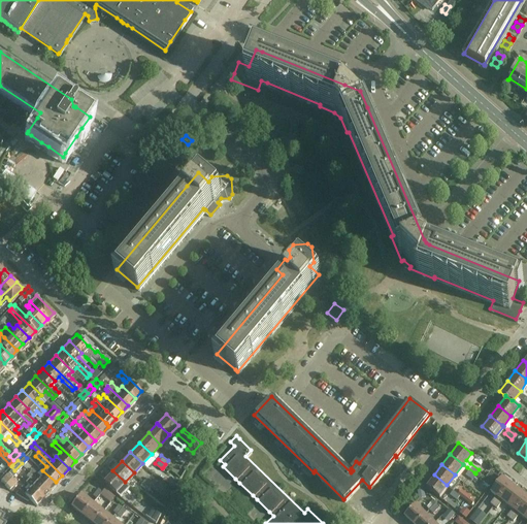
[(10,477),(11,475),(15,470),(14,470),(11,466),(5,472),(0,478),(0,480),(9,487),(15,481),(14,481),(10,477)]
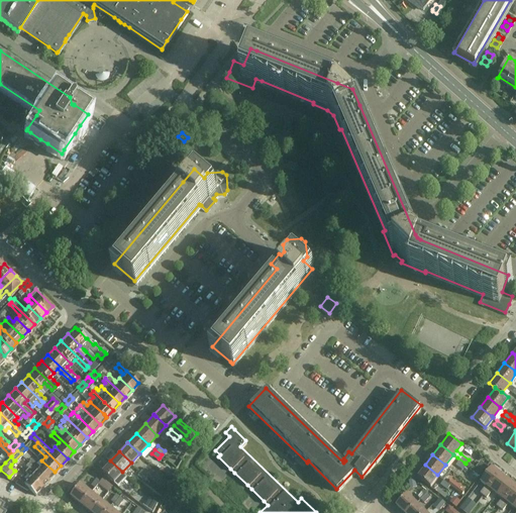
[(27,459),(47,479),(55,472),(41,460),(38,465),(30,456),(27,459)]
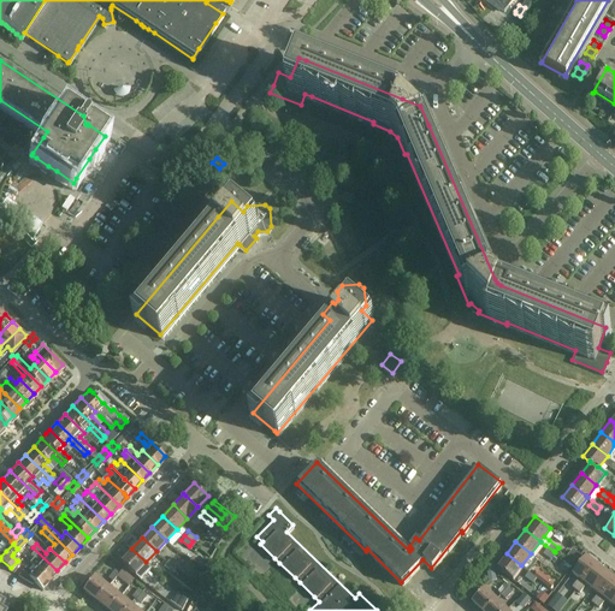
[(554,551),(545,545),(542,550),(550,556),(551,556),(554,552),(554,551)]
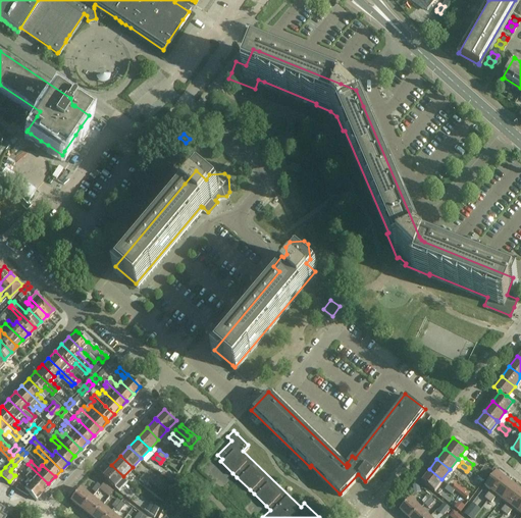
[(48,483),(28,464),(24,467),(28,470),(24,474),(29,478),(42,490),(48,483)]
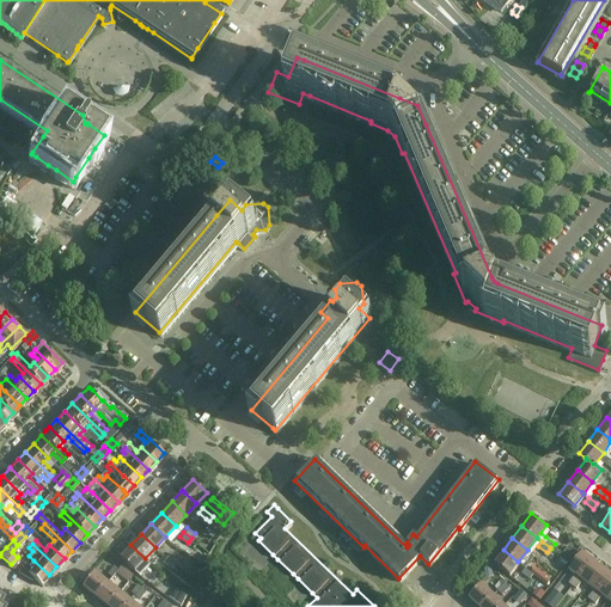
[(575,549),(569,544),(563,552),(568,556),(575,549)]
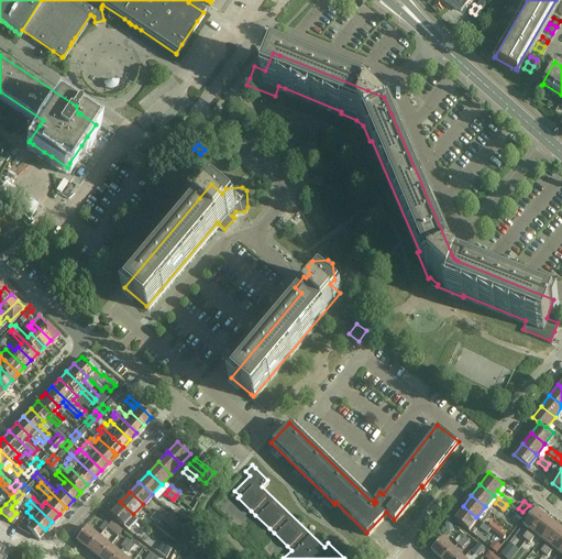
[(133,514),(120,502),(111,512),(123,524),(128,527),(136,517),(133,514)]
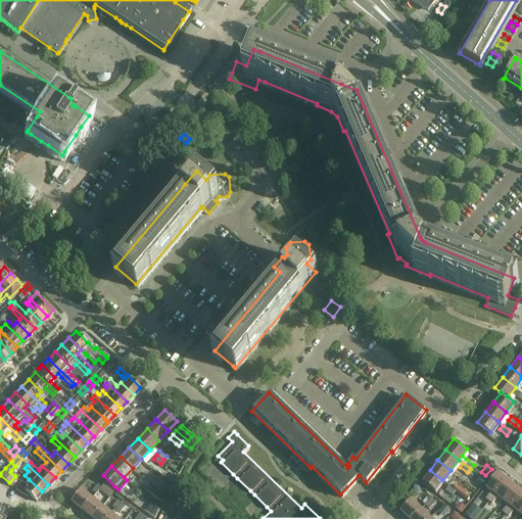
[(496,469),(484,484),(489,488),(484,496),(487,499),(505,476),(496,469)]
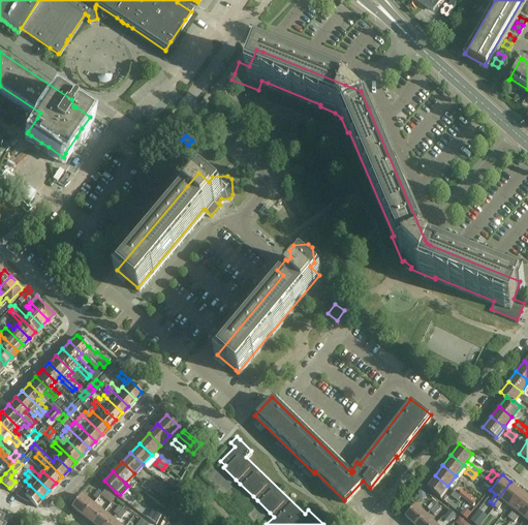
[(143,480),(150,486),(155,489),(158,485),(146,475),(143,480)]
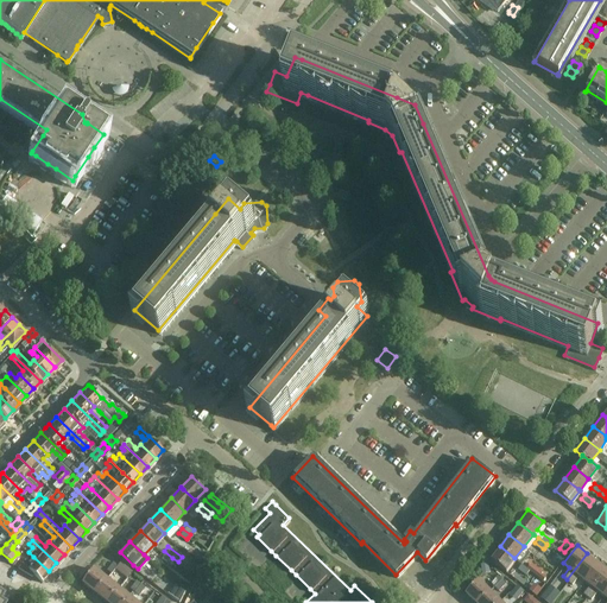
[(491,558),(506,570),(514,558),(500,546),(491,558)]
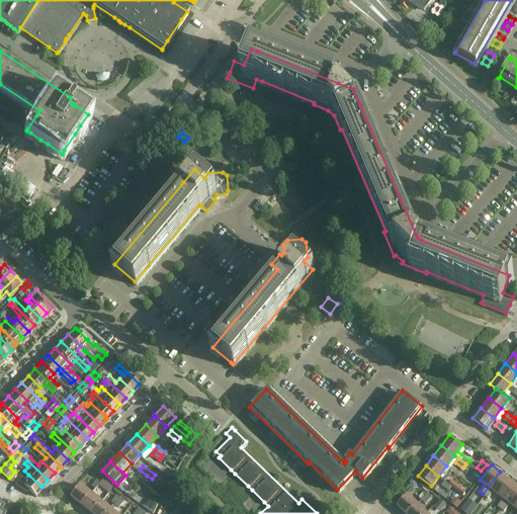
[(147,476),(140,469),(137,474),(144,479),(147,476)]
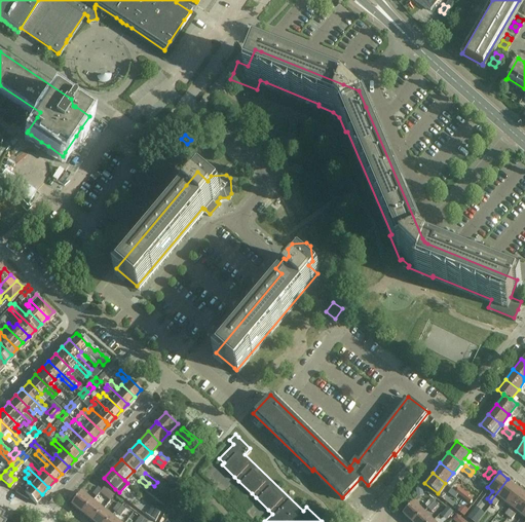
[(508,479),(490,501),(494,504),(499,496),(504,500),(516,485),(508,479)]
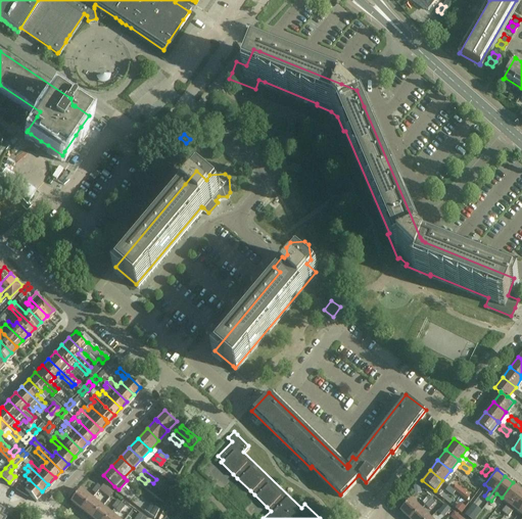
[(35,499),(42,491),(29,479),(26,483),(20,479),(14,486),(27,493),(28,491),(35,499)]
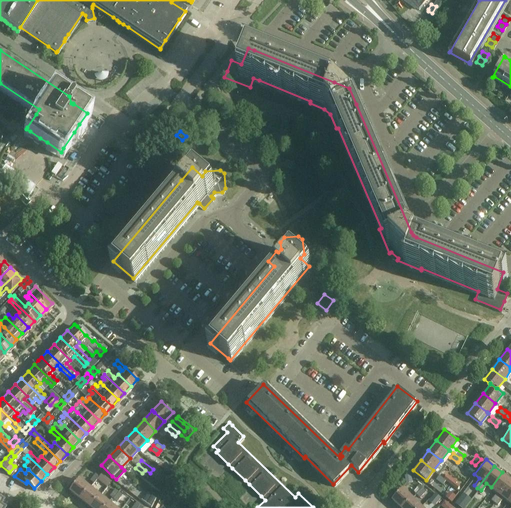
[(93,480),(98,474),(94,471),(89,477),(93,480)]
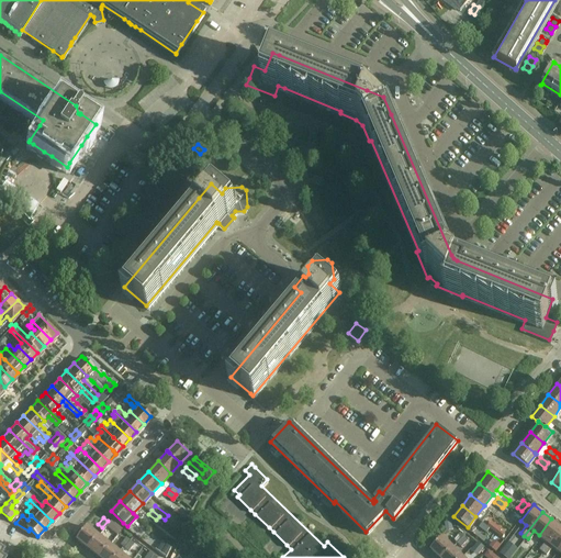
[(490,520),(486,523),(502,535),(504,532),(503,529),(500,527),(501,526),(496,523),(493,520),(491,519),(490,520)]
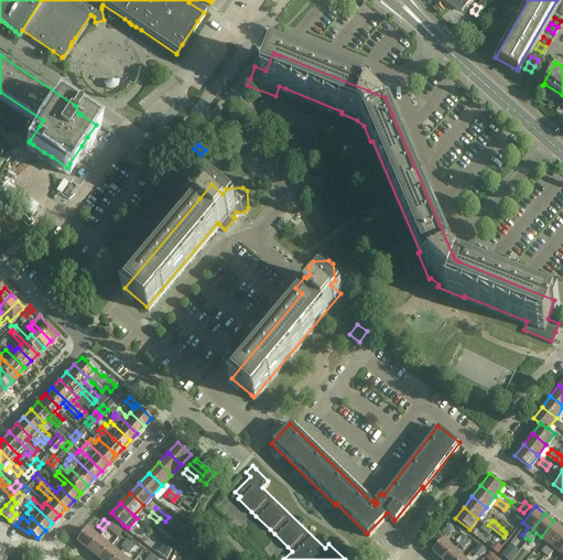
[(547,541),(540,549),(544,551),(562,527),(553,520),(541,537),(547,541)]
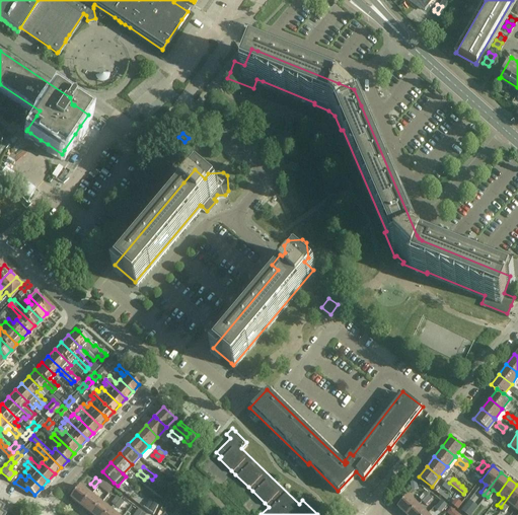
[(444,480),(441,484),(448,489),(451,485),(444,480)]
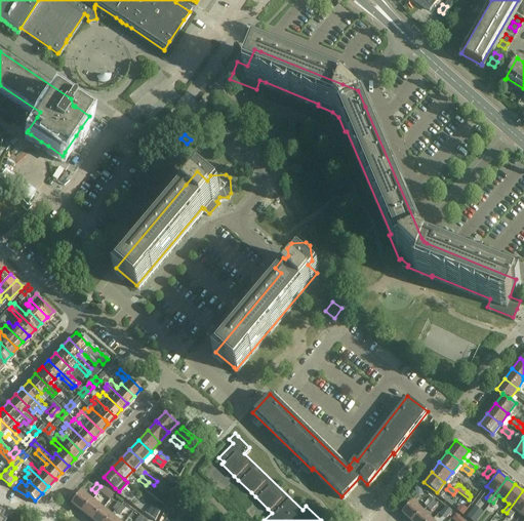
[(81,510),(91,497),(81,488),(71,502),(81,510)]
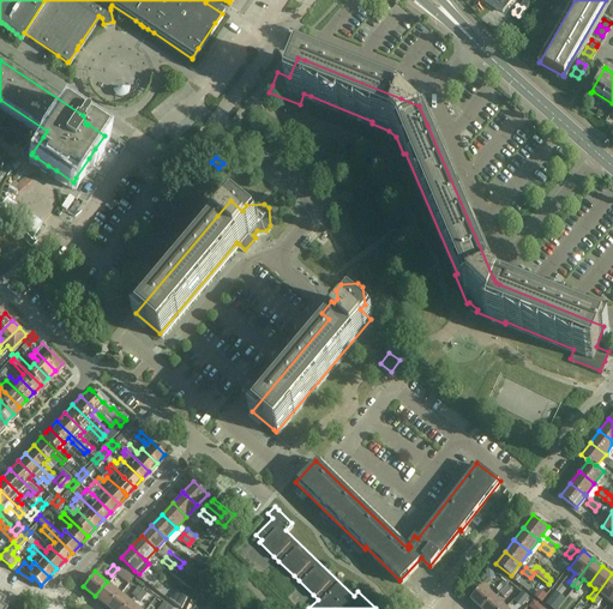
[(612,573),(593,600),(596,603),(602,595),(608,600),(612,592),(612,573)]
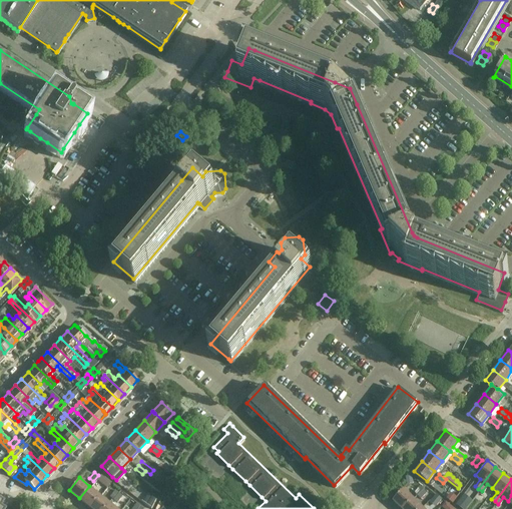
[(416,493),(422,486),(419,483),(413,489),(416,493)]
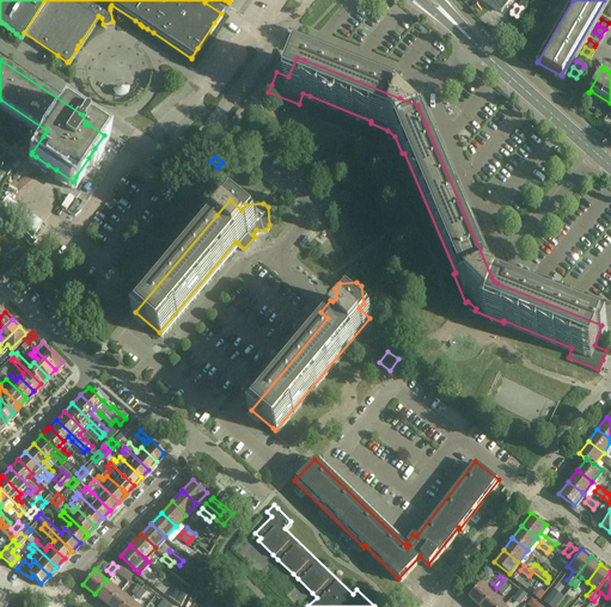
[(107,580),(95,594),(107,604),(118,588),(107,580)]
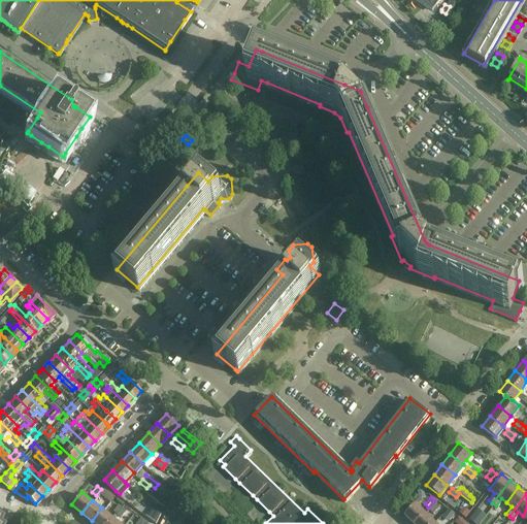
[(434,500),(428,508),(432,511),(438,504),(434,500)]
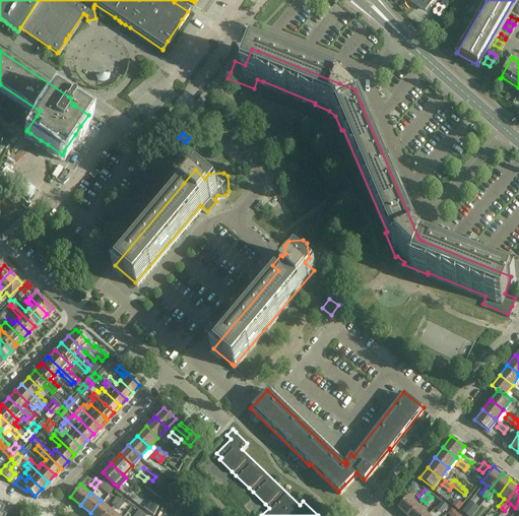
[(114,504),(120,497),(116,494),(110,501),(114,504)]
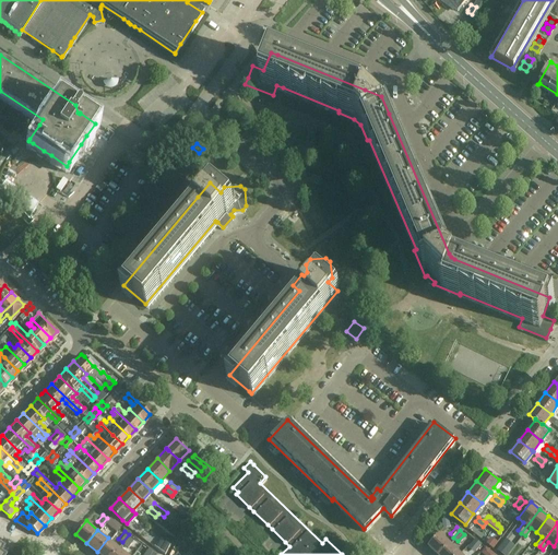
[(437,554),(450,541),(439,531),(427,544),(437,554)]
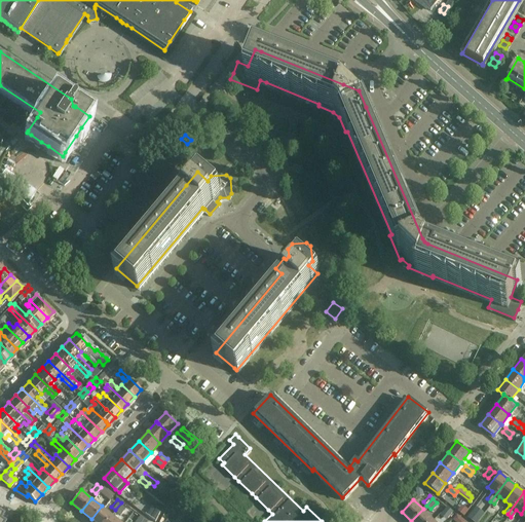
[(121,502),(115,510),(119,513),(125,506),(121,502)]
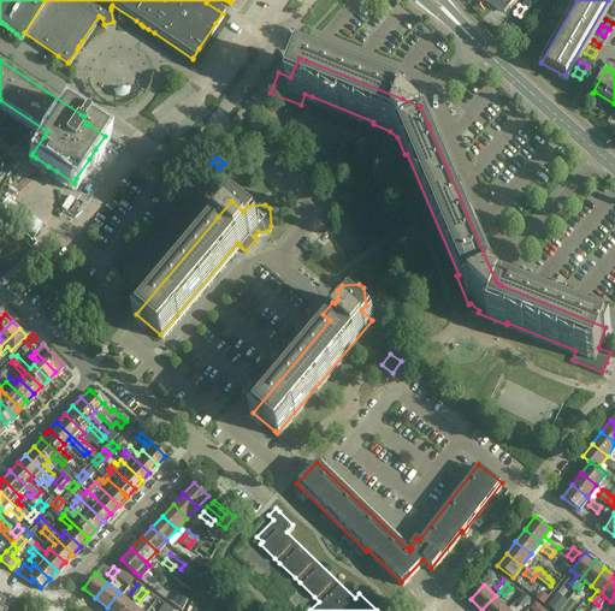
[(176,589),(169,599),(181,607),(187,597),(176,589)]
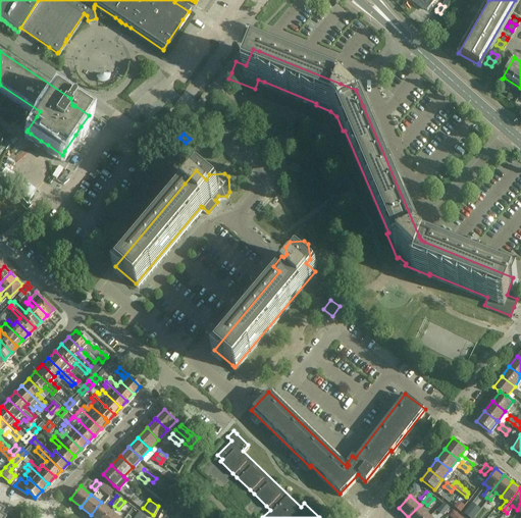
[(443,500),(437,506),(444,511),(449,505),(443,500)]
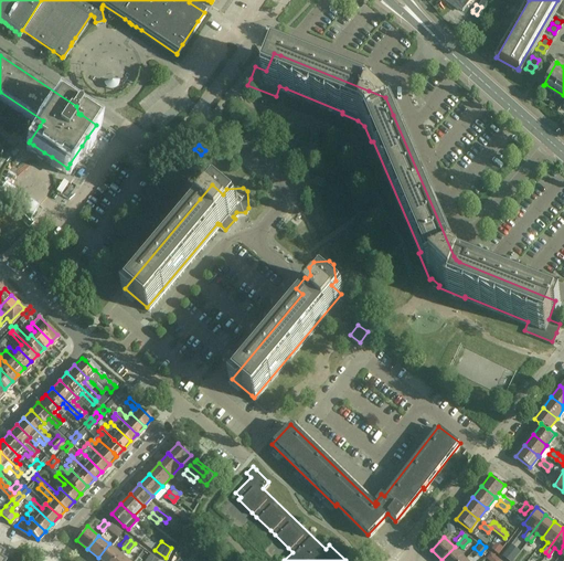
[(109,543),(98,558),(102,560),(113,560),(120,552),(109,543)]
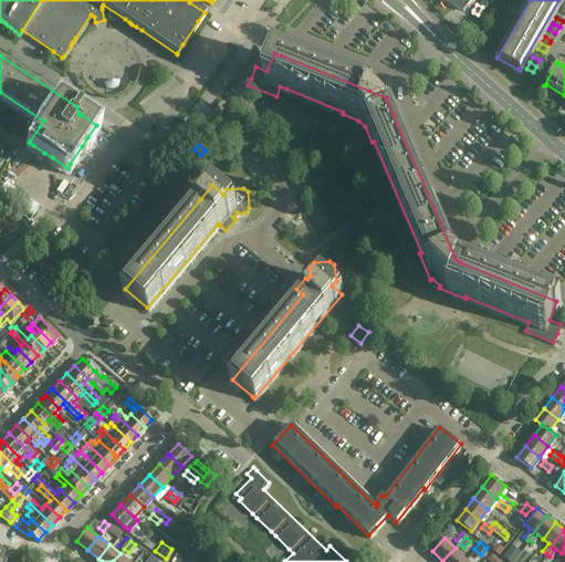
[(443,561),(460,561),(466,558),(456,548),(442,561),(443,561)]
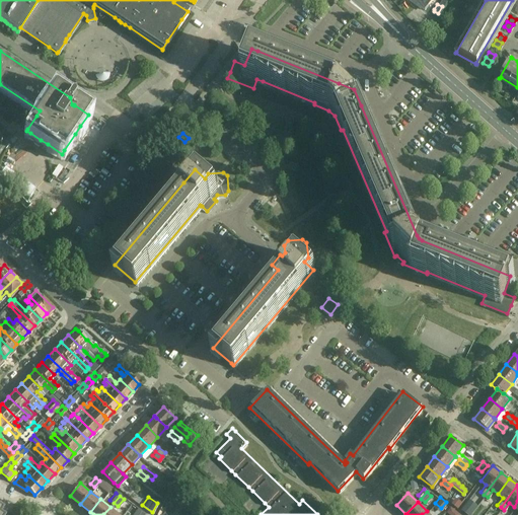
[(465,502),(460,508),(468,514),(473,508),(465,502)]
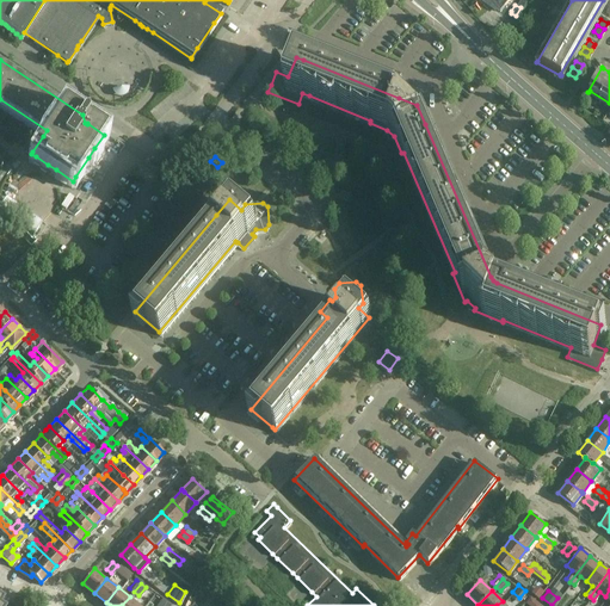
[(530,594),(525,600),(530,605),(536,599),(530,594)]
